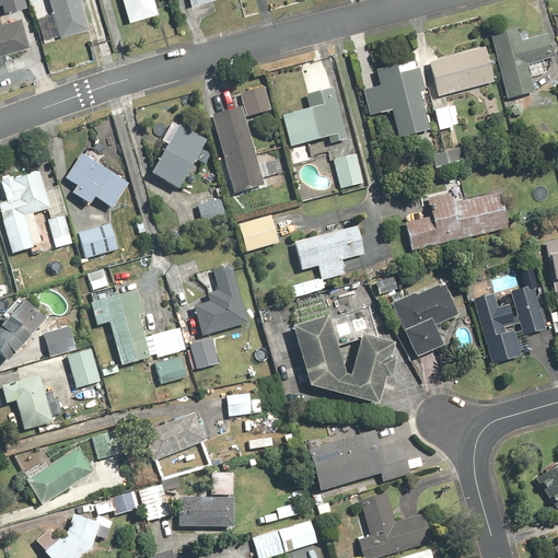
[(27,4),(26,0),(0,0),(0,2),(2,2),(6,11),(27,4)]
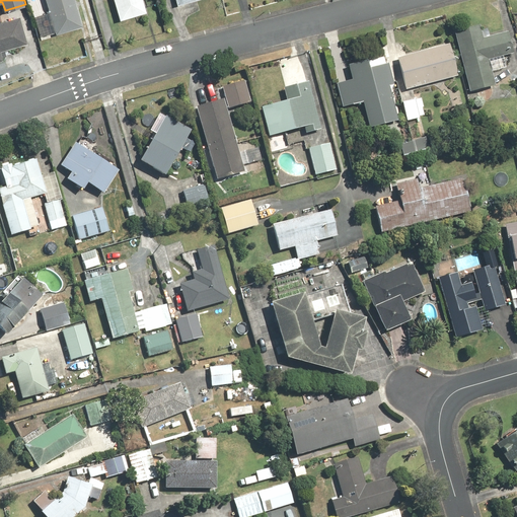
[(47,0),(57,31),(82,23),(75,0),(47,0)]
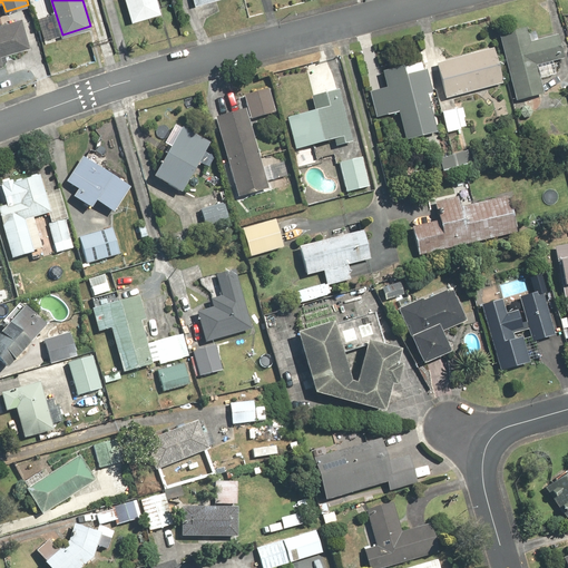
[(162,11),(158,0),(127,0),(134,20),(162,11)]
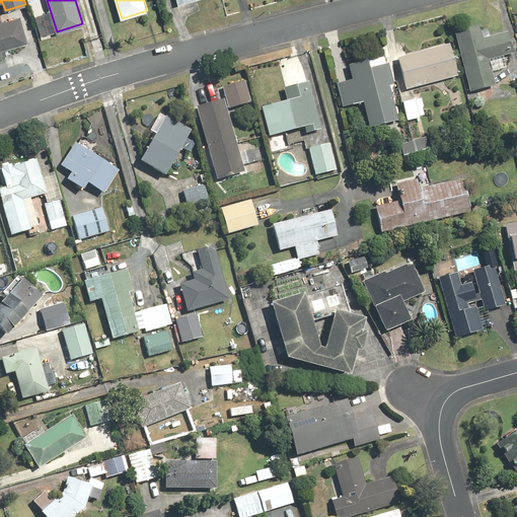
[(0,59),(4,58),(2,49),(28,42),(20,14),(1,19),(0,15),(0,59)]
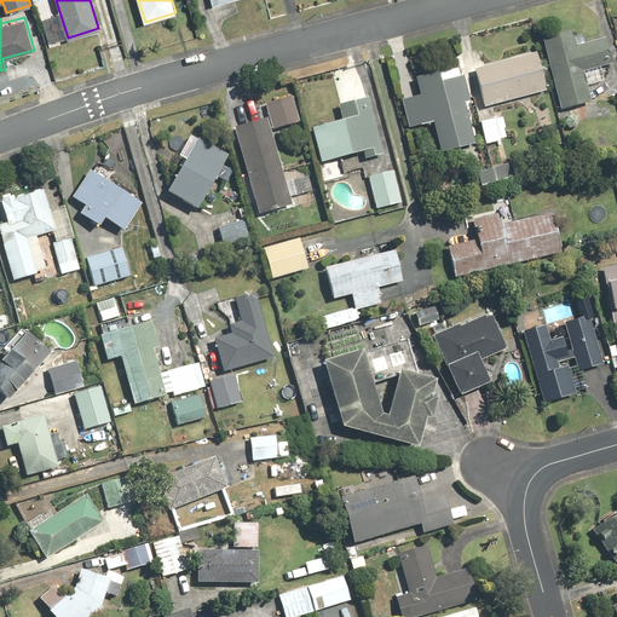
[(568,33),(537,41),(549,114),(583,104),(576,67),(604,59),(600,35),(570,44),(568,33)]
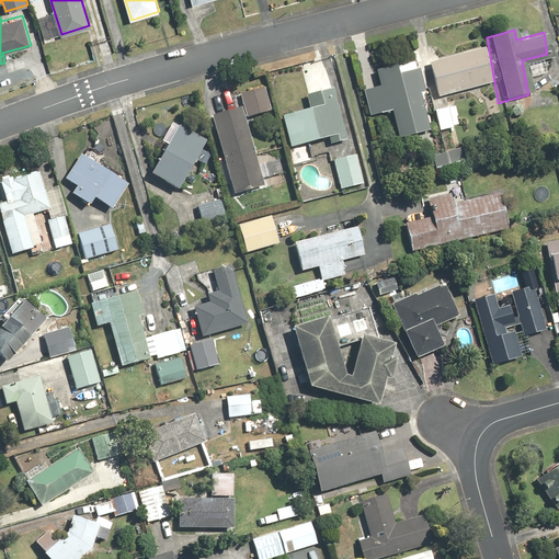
[(479,44),(423,61),(433,98),(490,80),(479,44)]
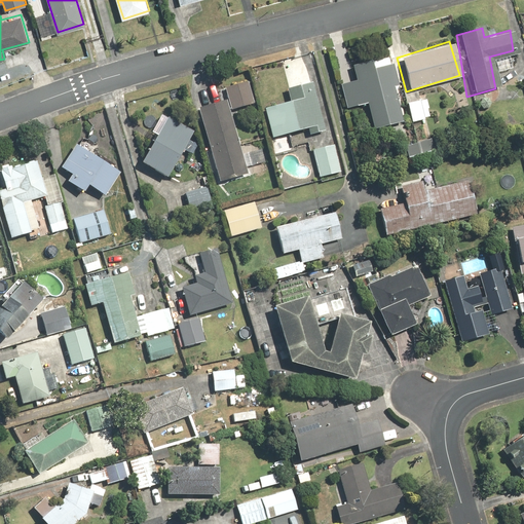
[(385,54),(346,64),(349,80),(336,83),(341,107),(362,102),(368,127),(396,120),(388,87),(393,86),(385,54)]
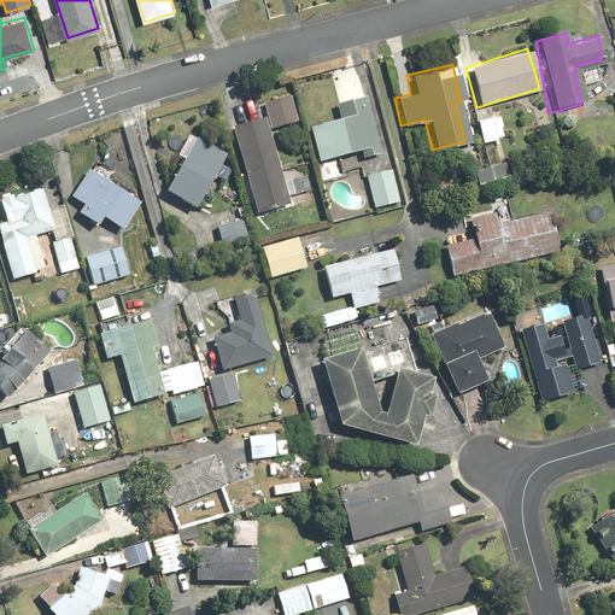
[(268,115),(234,126),(258,212),(292,203),(271,128),(300,119),(292,93),(264,101),(268,115)]
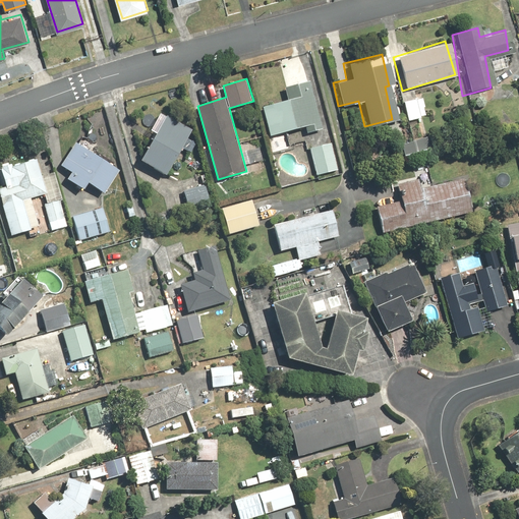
[(263,106),(271,134),(313,125),(315,131),(324,129),(310,79),(285,87),(288,100),(263,106)]
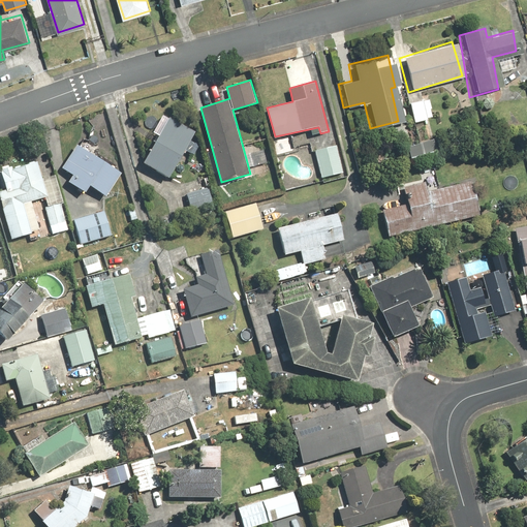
[(424,99),(405,103),(409,122),(428,118),(424,99)]
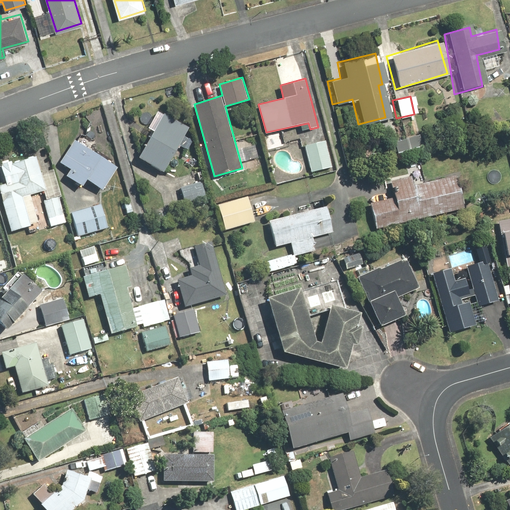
[(191,123),(166,109),(139,158),(164,172),(191,123)]
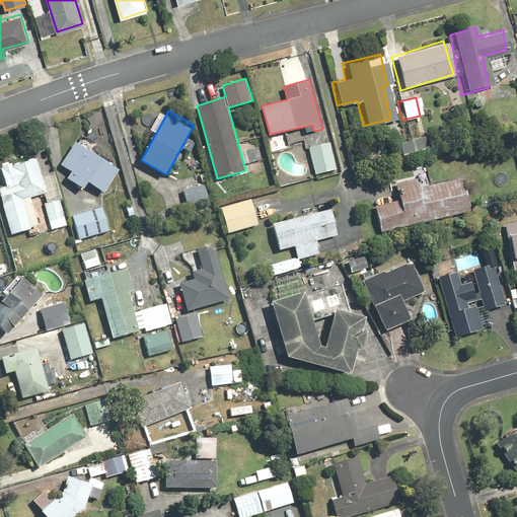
[(412,137),(394,142),(397,153),(416,147),(412,137)]
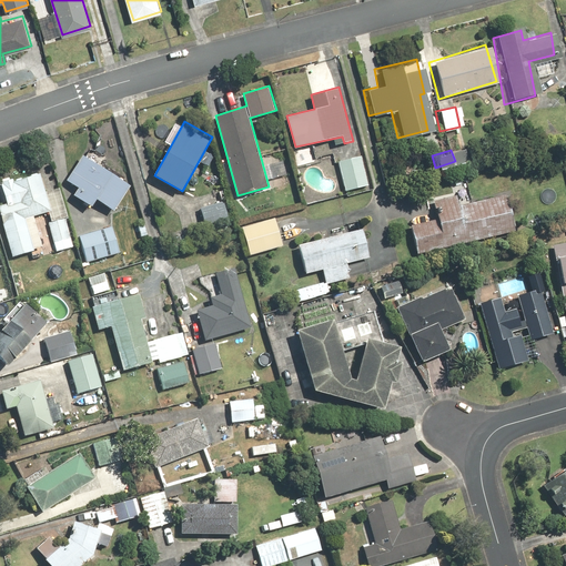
[(131,185),(83,154),(67,180),(79,188),(74,194),(93,206),(98,200),(114,211),(131,185)]
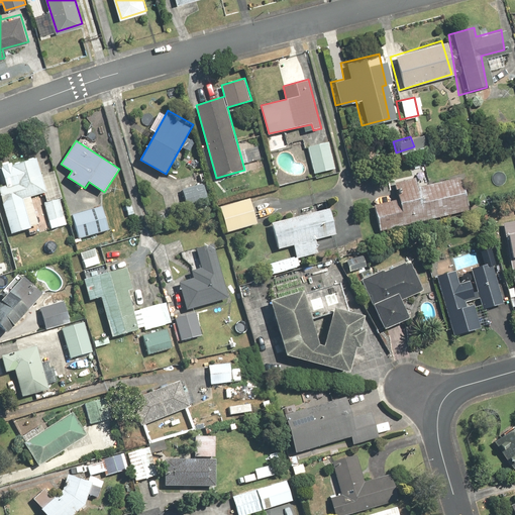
[(334,167),(328,140),(308,144),(314,172),(334,167)]
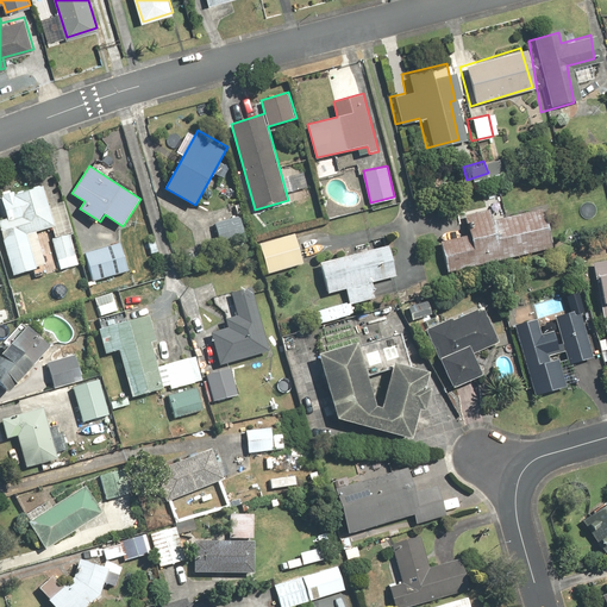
[(10,218),(0,220),(0,225),(14,275),(31,270),(33,276),(48,273),(37,232),(52,227),(56,237),(50,238),(58,269),(82,263),(64,200),(50,204),(44,185),(35,187),(33,183),(0,192),(0,200),(4,199),(10,218)]
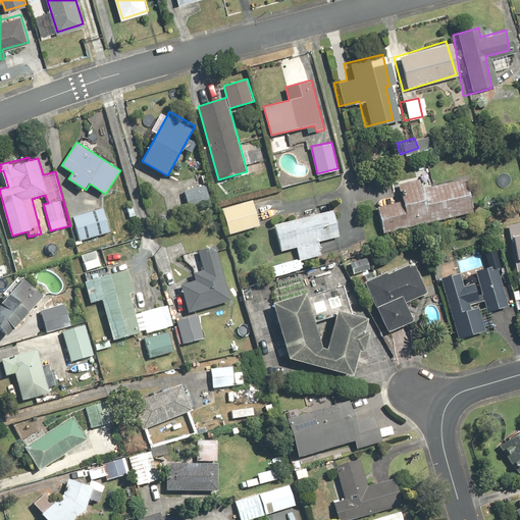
[(207,172),(180,179),(190,209),(212,202),(206,183),(210,182),(207,172)]
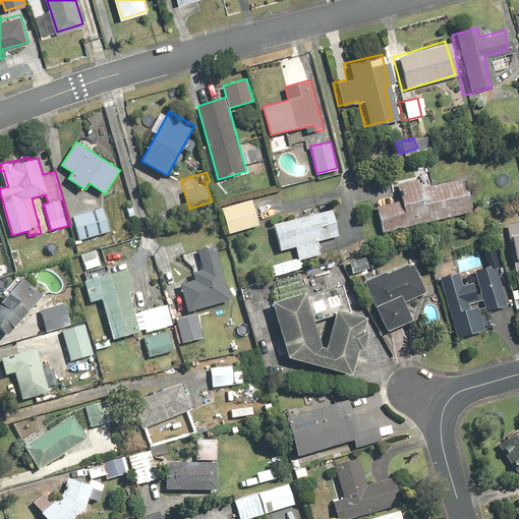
[(376,233),(464,210),(455,178),(416,188),(414,178),(388,184),(392,200),(369,207),(376,233)]
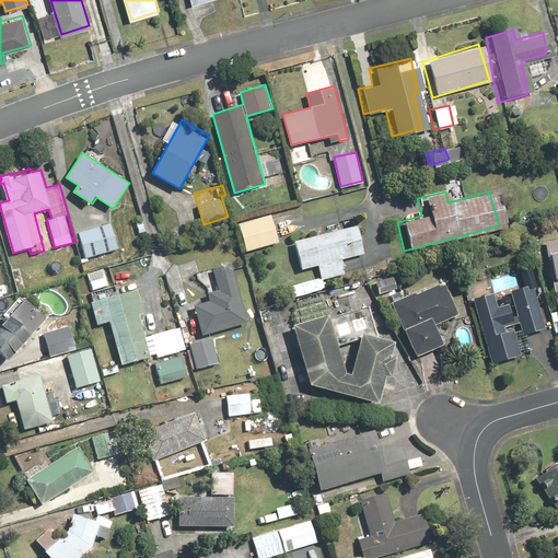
[(271,213),(239,223),(247,251),(280,242),(271,213)]
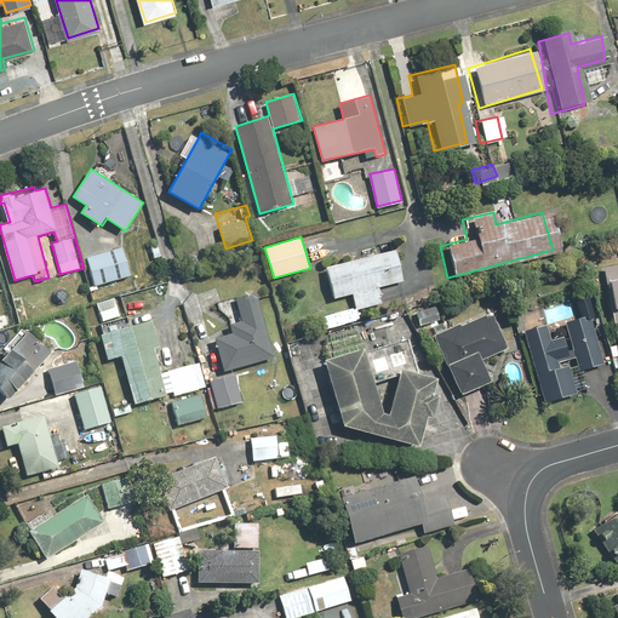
[(121,246),(85,257),(95,285),(130,274),(121,246)]
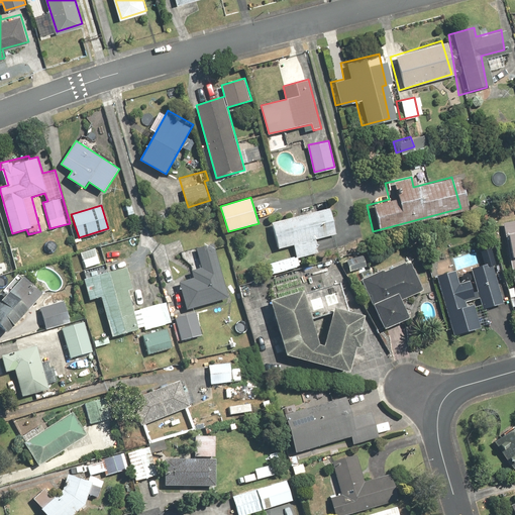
[(330,207),(271,223),(278,248),(293,244),(296,255),(266,264),(268,275),(300,266),(298,258),(320,252),(316,238),(337,233),(330,207)]
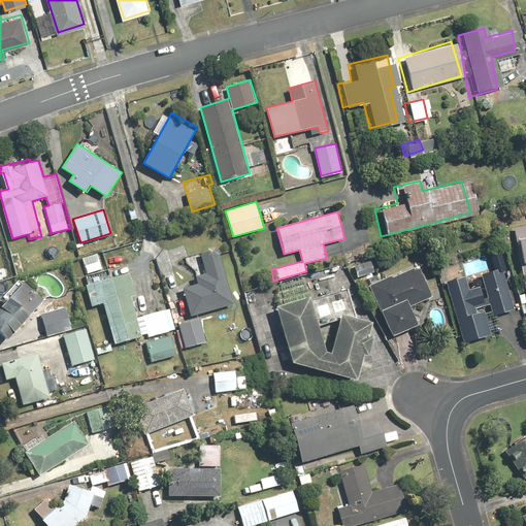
[(525,225),(511,229),(525,322),(525,225)]
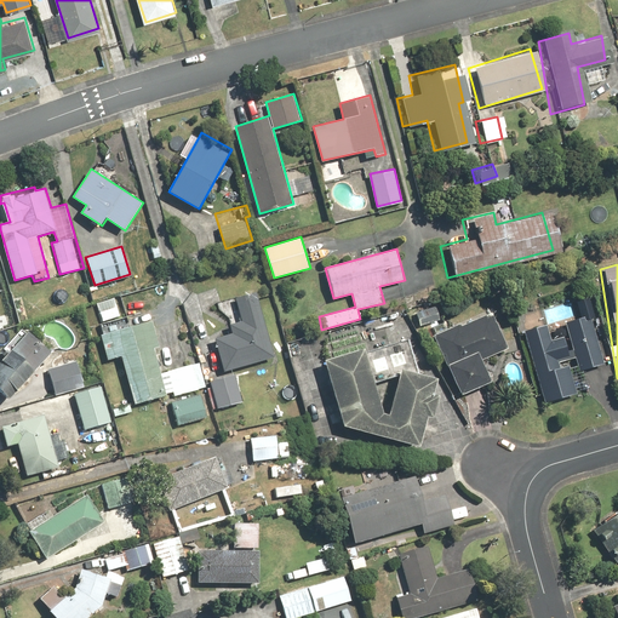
[(275,358),(256,291),(235,298),(242,322),(232,325),(234,333),(216,338),(225,372),(275,358)]
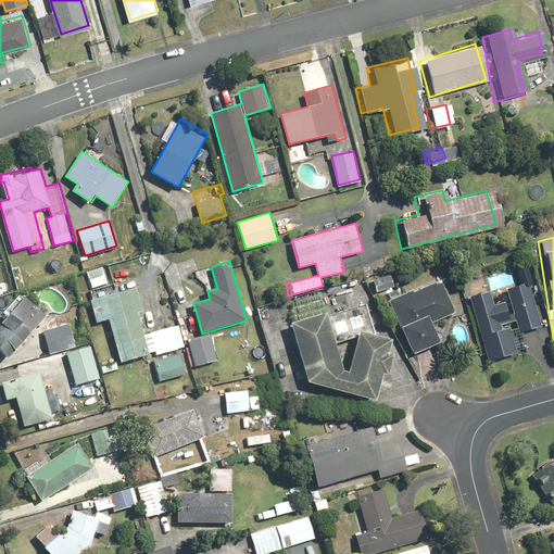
[(489,287),(468,293),(488,357),(517,349),(512,332),(541,324),(529,286),(531,285),(526,267),(518,269),(521,282),(506,288),(507,289),(491,294),(489,287)]
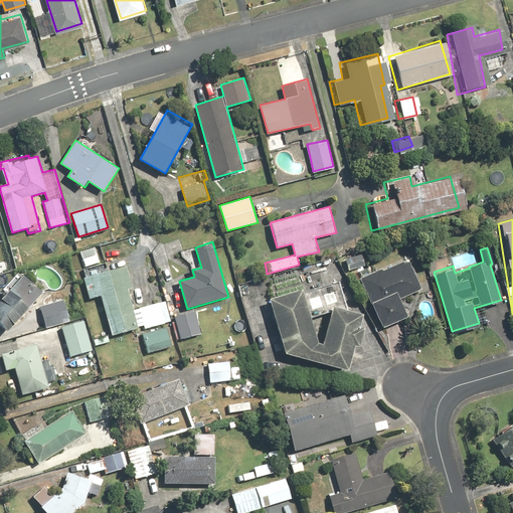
[(375,268),(354,277),(365,302),(363,303),(374,327),(399,316),(392,300),(416,289),(402,258),(376,270),(375,268)]
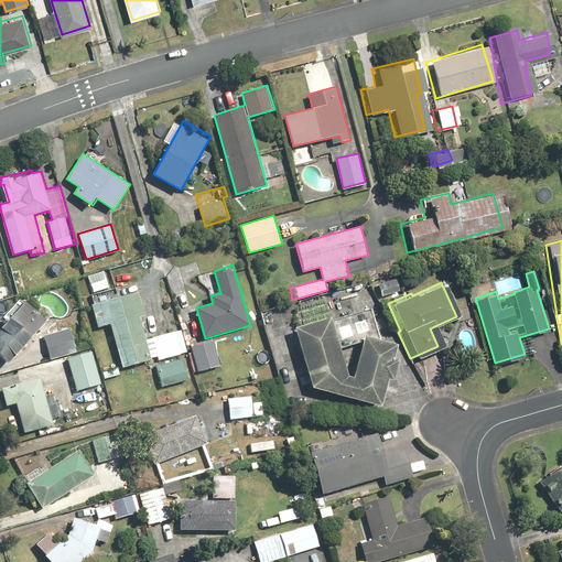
[(140,292),(92,303),(98,327),(110,325),(121,367),(151,359),(140,316),(146,315),(140,292)]
